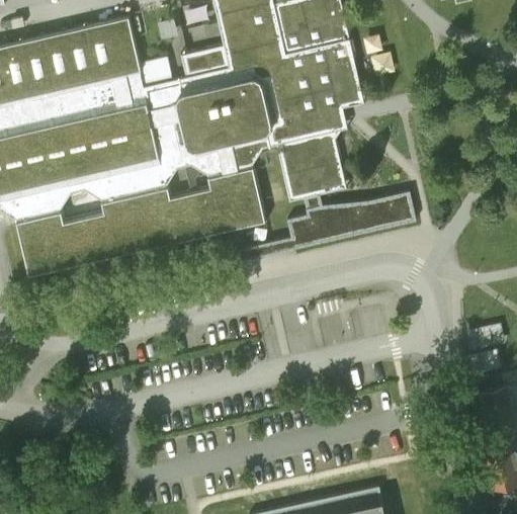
[(212,0),(223,46),(180,56),(185,77),(144,86),(141,72),(142,72),(130,16),(0,46),(0,210),(13,219),(16,222),(15,222),(28,277),(266,223),(253,166),(262,150),(277,147),(288,199),(303,196),(318,193),(322,195),(336,192),(344,179),(335,140),(327,135),(348,131),(343,109),(364,104),(340,0),(291,0),(274,4),(273,0),(212,0)]
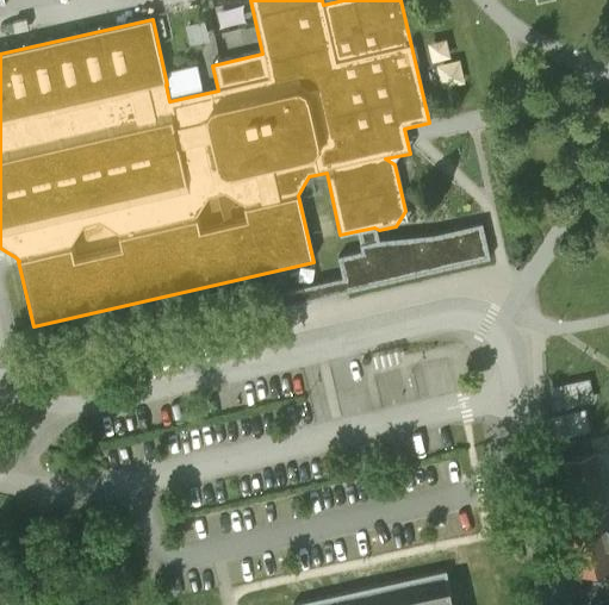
[(468,83),(464,60),(454,61),(451,39),(434,43),(442,88),(468,83)]
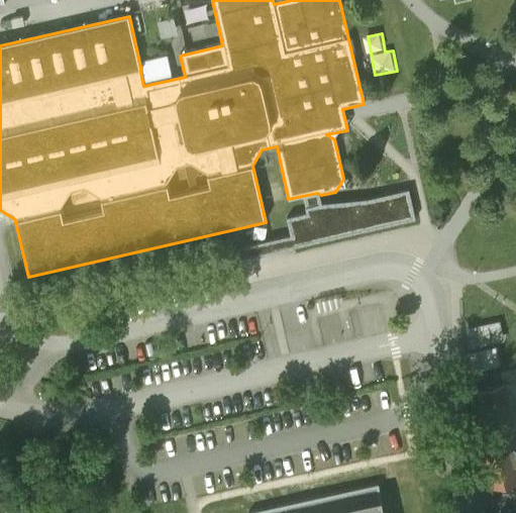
[(317,193),(302,196),(306,210),(304,210),(306,215),(287,220),(293,249),(415,221),(409,192),(367,202),(321,206),(319,196),(321,195),(317,193)]
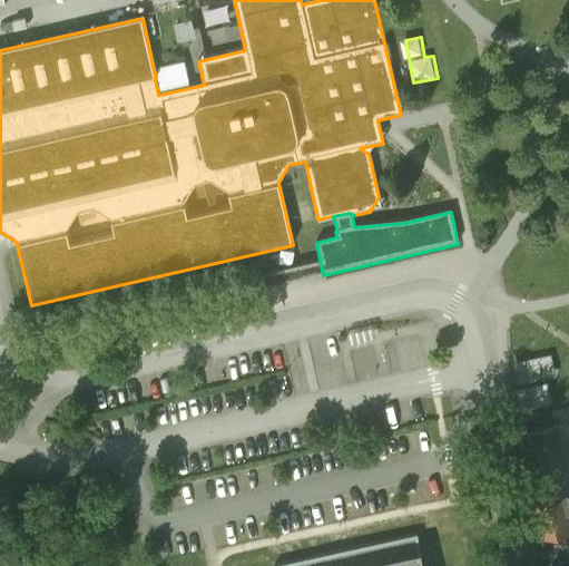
[(568,504),(563,480),(555,482),(542,430),(517,436),(529,488),(528,488),(540,540),(568,533),(568,504)]
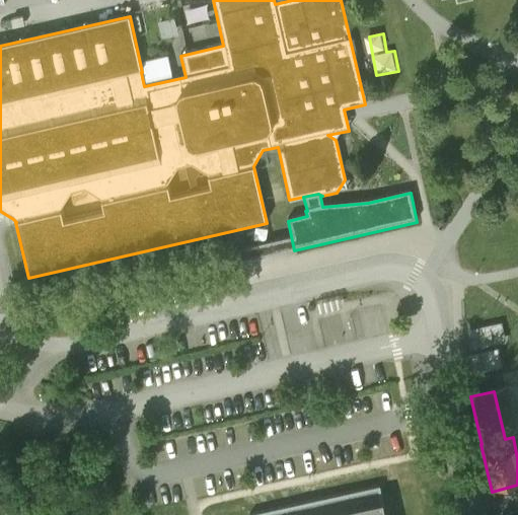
[(385,514),(380,487),(254,514),(385,514)]
